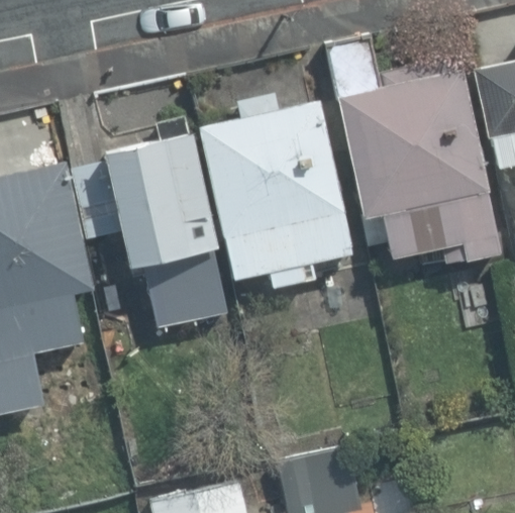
[(514,43),(507,8),(467,16),(478,70),(474,71),(488,139),(491,138),(497,169),(514,166),(514,43)]
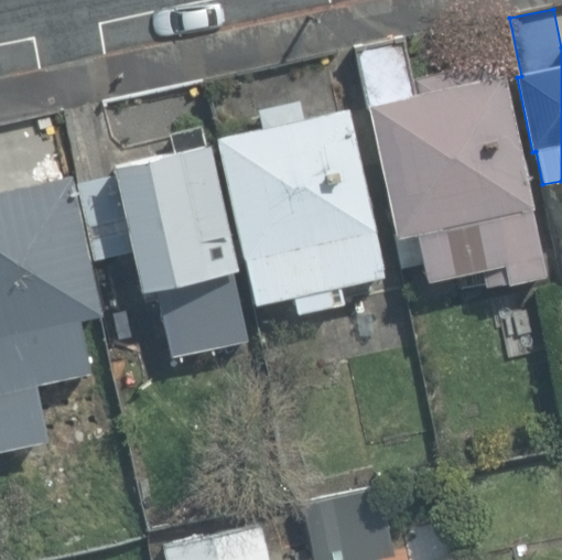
[(503,267),(507,287),(547,278),(532,210),(536,208),(507,78),(503,79),(499,65),(414,83),(407,43),(357,53),(368,105),(397,238),(418,235),(428,282),(503,267)]
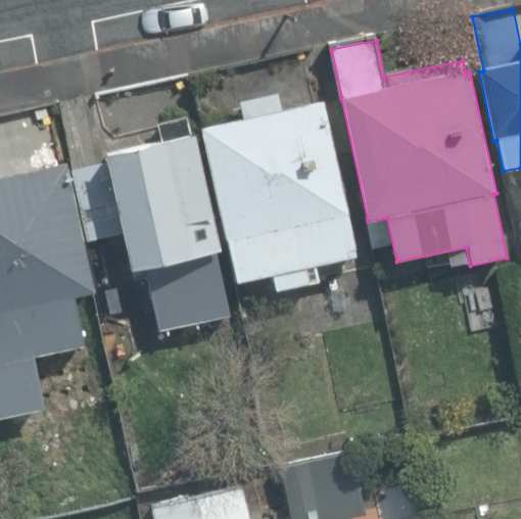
[(276,275),(279,291),(315,283),(311,267),(358,256),(325,103),(284,112),(280,95),(242,103),(246,121),(207,129),(241,283),(276,275)]
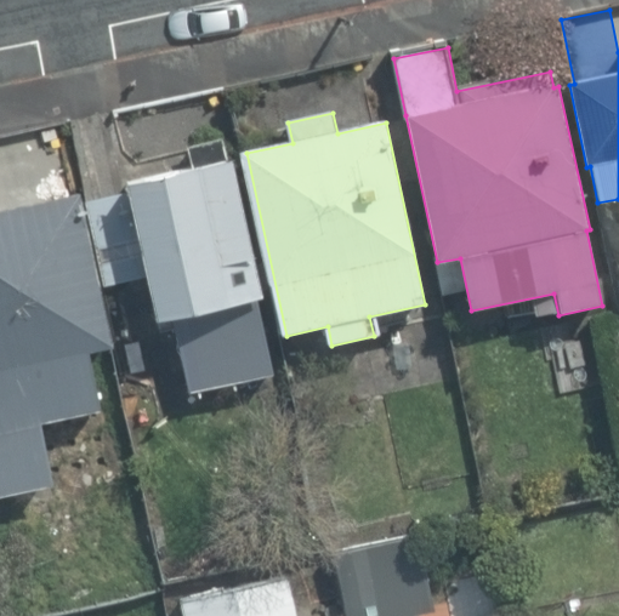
[(176,315),(193,394),(197,393),(277,376),(260,295),(230,301),(221,263),(254,257),(233,160),(228,161),(225,144),(196,150),(199,169),(131,183),(134,197),(92,206),(109,285),(149,277),(158,319),(176,315)]
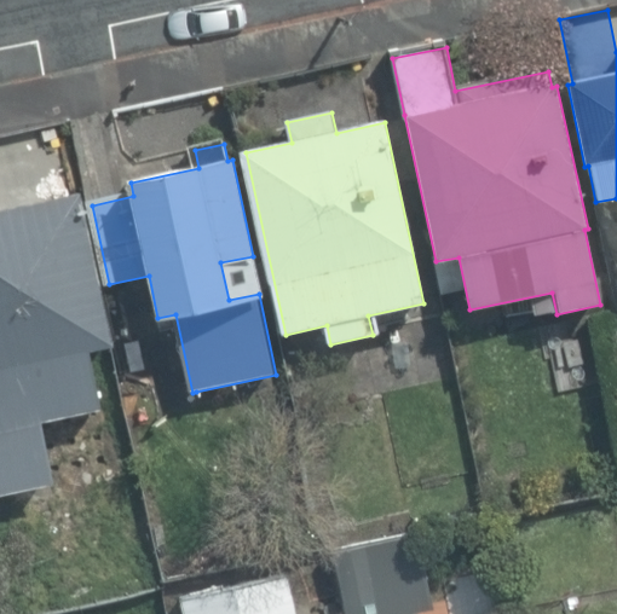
[(0,476),(7,475),(10,488),(51,480),(39,421),(103,406),(91,351),(115,346),(82,196),(28,208),(26,197),(0,202),(0,476)]
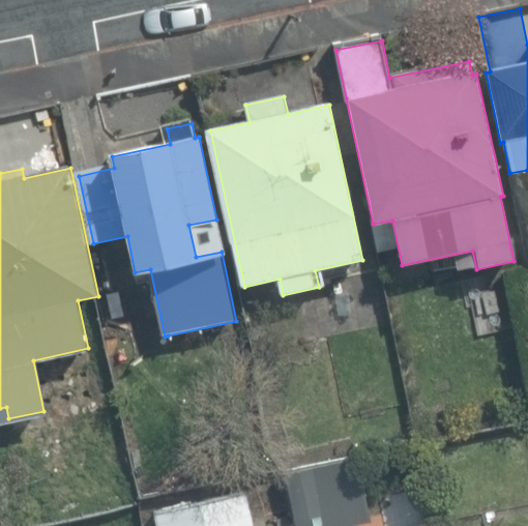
[(286,475),(296,525),(372,525),(356,459),(286,475)]
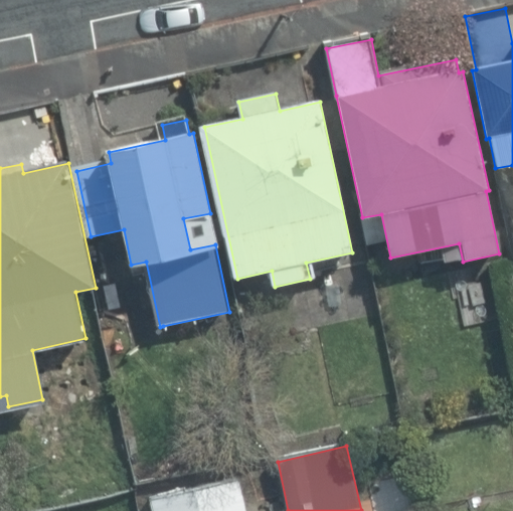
[(149,501),(150,510),(245,510),(238,481),(149,501)]
